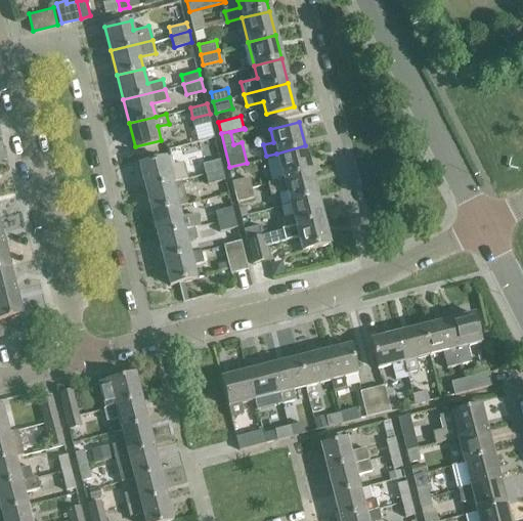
[(204,163),(206,172),(223,168),(221,159),(219,159),(214,137),(201,140),(206,162),(204,163)]
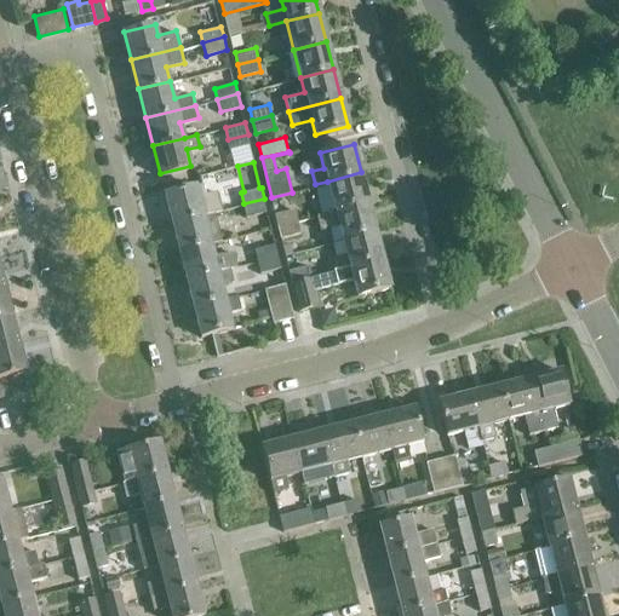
[(327,182),(334,209),(368,202),(361,172),(327,182)]
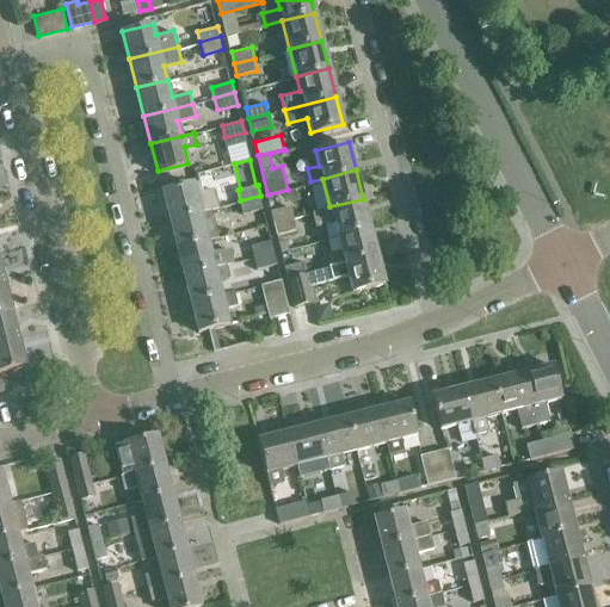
[(162,189),(170,218),(210,209),(219,206),(214,187),(203,190),(201,179),(162,189)]
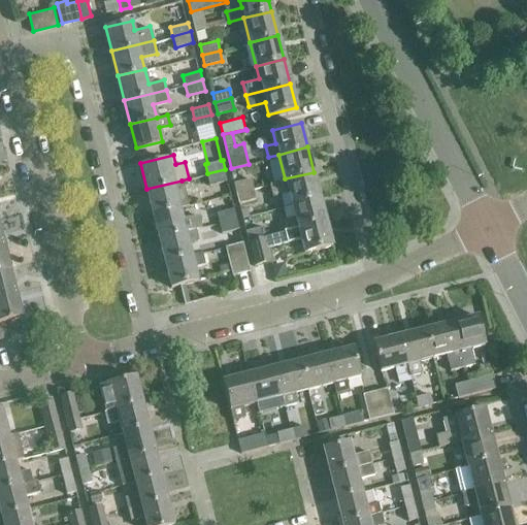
[(225,169),(207,173),(209,184),(228,179),(225,169)]
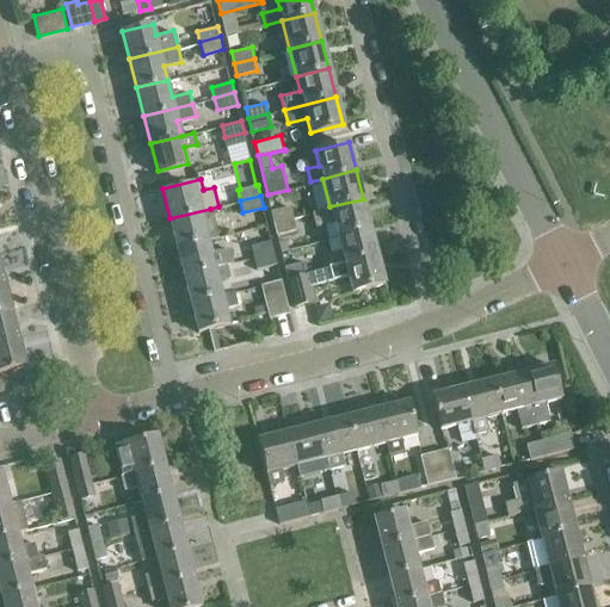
[(334,222),(337,234),(369,227),(363,199),(330,206),(330,208),(316,211),(320,225),(334,222)]
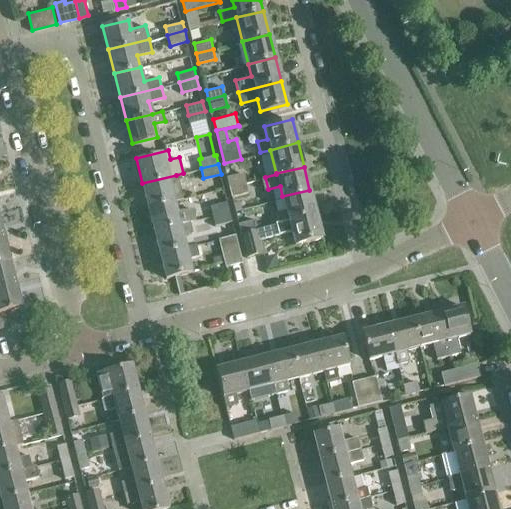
[(228,176),(230,185),(247,181),(245,173),(228,176)]
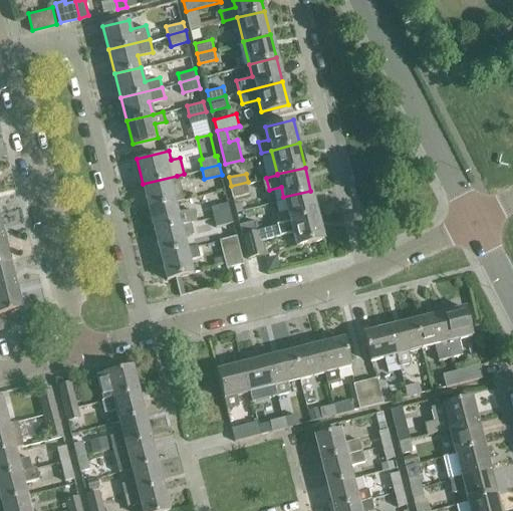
[(143,184),(149,207),(175,200),(183,198),(177,176),(143,184)]
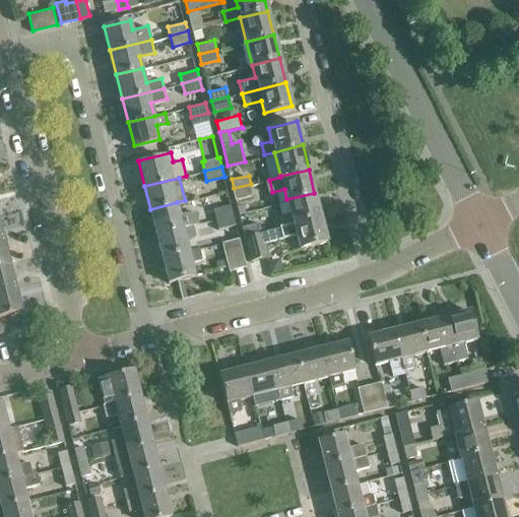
[(251,184),(234,188),(237,199),(253,195),(251,184)]
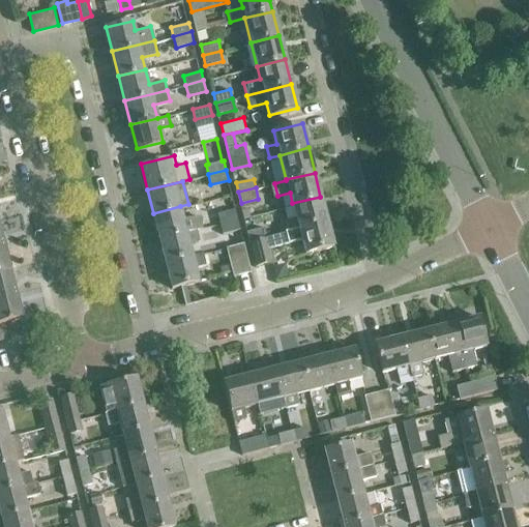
[(285,218),(288,230),(326,220),(320,197),(292,203),(295,216),(285,218)]
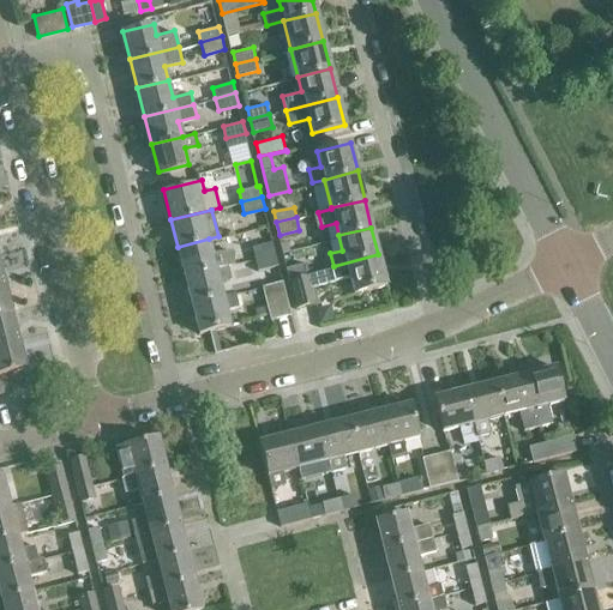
[(178,247),(184,275),(228,264),(234,263),(230,247),(212,252),(209,239),(178,247)]
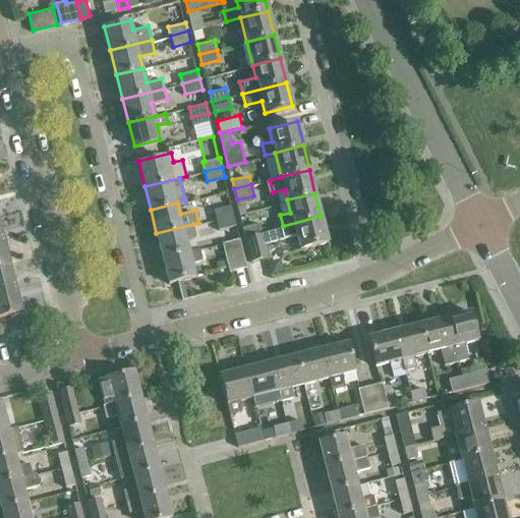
[(215,210),(217,218),(234,214),(232,205),(215,210)]
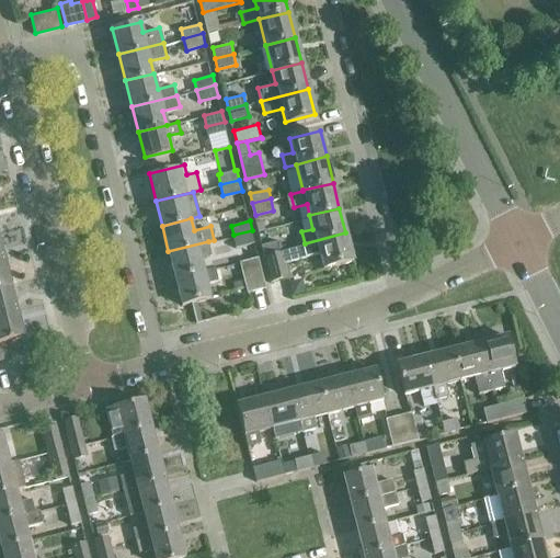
[(252,230),(233,235),(237,247),(255,241),(252,230)]
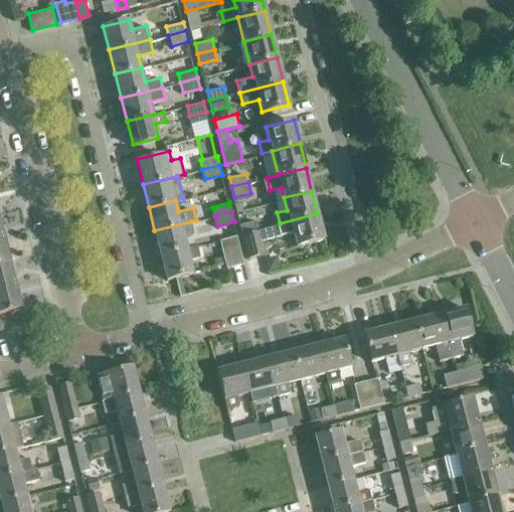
[(317,213),(280,223),(258,228),(255,220),(240,224),(248,258),(265,253),(261,239),(293,232),(296,244),(323,237),(317,213)]
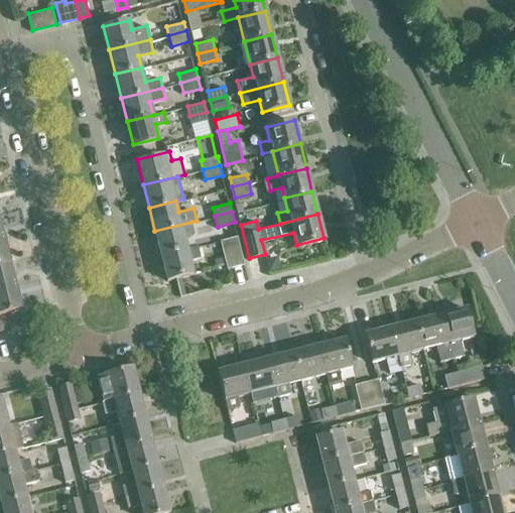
[(154,231),(160,255),(187,248),(184,237),(195,234),(191,222),(154,231)]
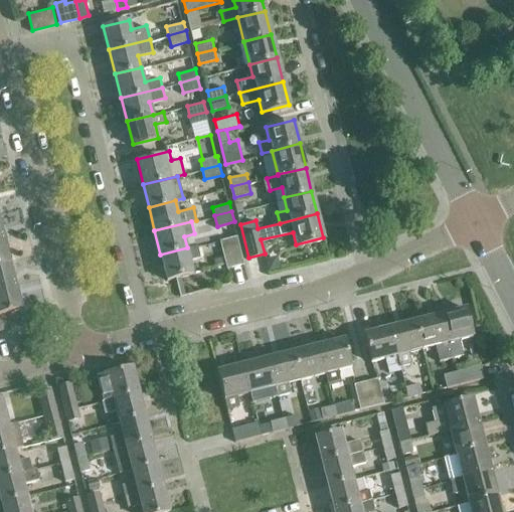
[(0,235),(0,261),(10,259),(4,234),(0,235)]
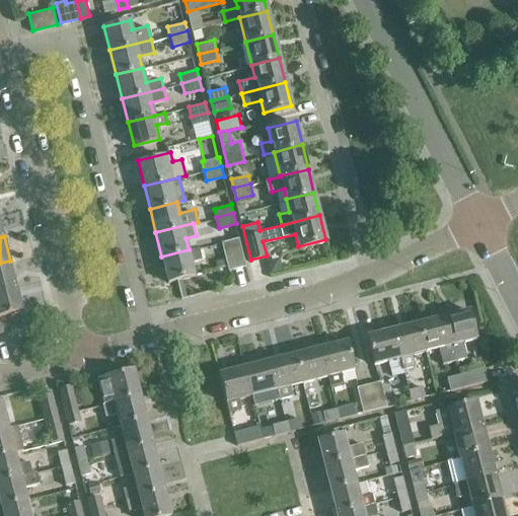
[(221,240),(227,265),(244,261),(238,236),(221,240)]
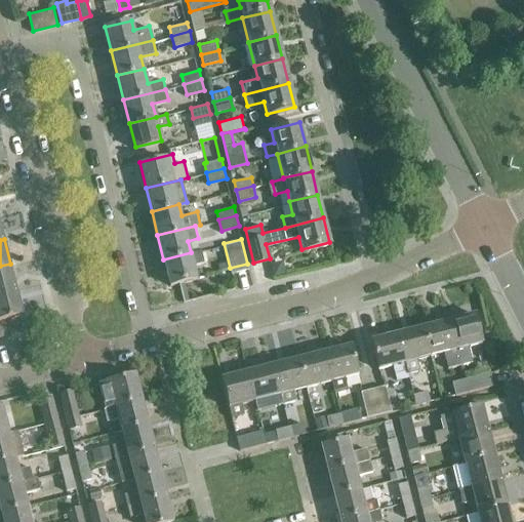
[(191,252),(163,259),(169,283),(197,276),(194,264),(204,261),(201,250),(191,252)]
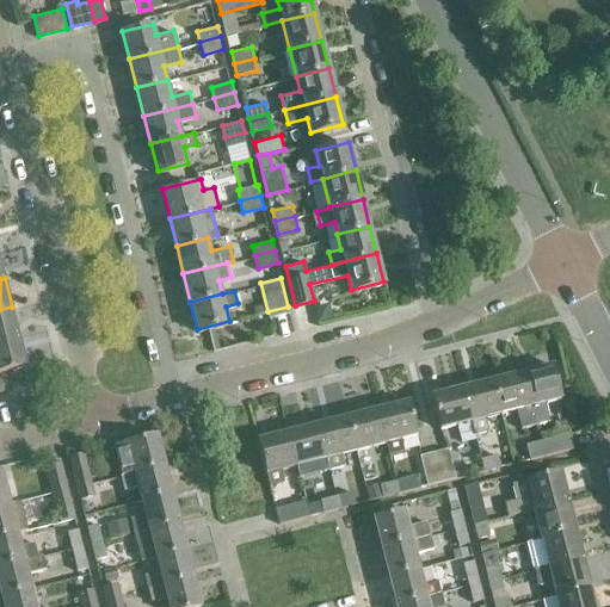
[(0,309),(0,339),(18,335),(12,307),(0,309)]
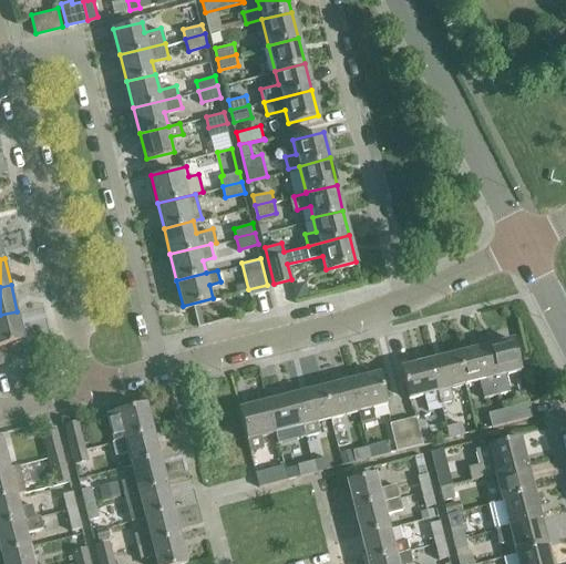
[(17,311),(0,315),(0,362),(12,360),(7,342),(23,338),(17,311)]
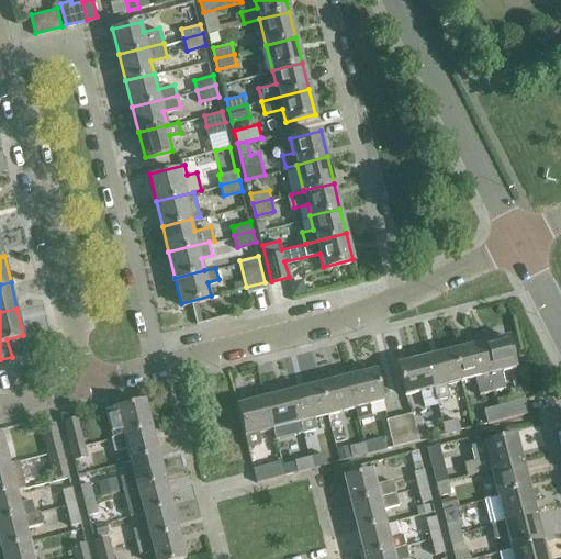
[(508,333),(481,341),(493,388),(505,384),(501,368),(516,364),(508,333)]
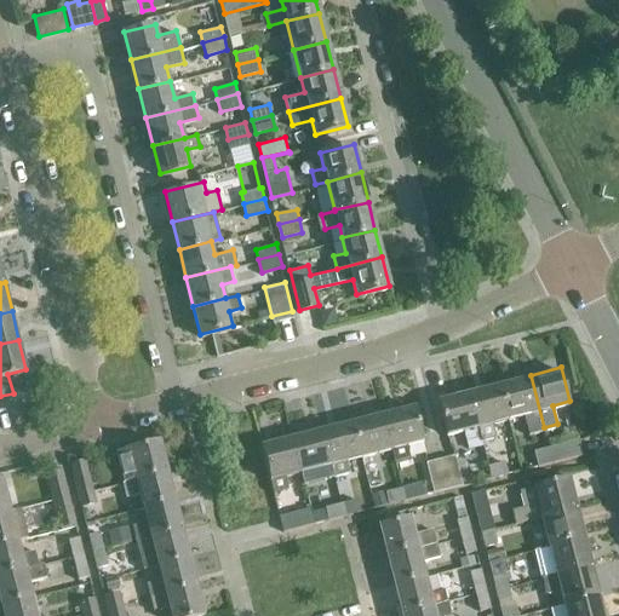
[(531,375),(500,383),(509,416),(523,413),(528,432),(544,427),(531,375)]
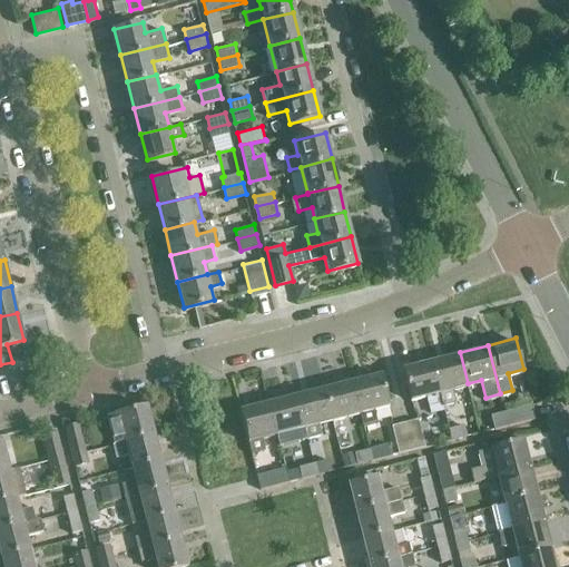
[(440,390),(439,391),(442,403),(455,400),(452,387),(468,383),(460,352),(432,360),(440,390)]
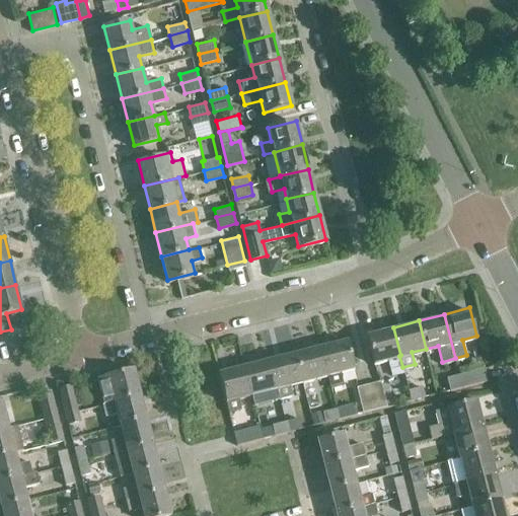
[(373,362),(399,356),(400,355),(393,327),(366,334),(373,362)]
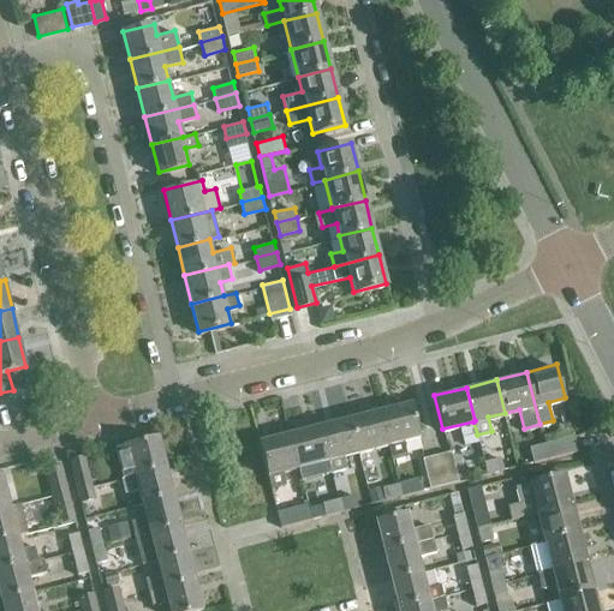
[(411,401),(380,409),(388,443),(392,460),(407,455),(404,438),(419,435),(411,401)]
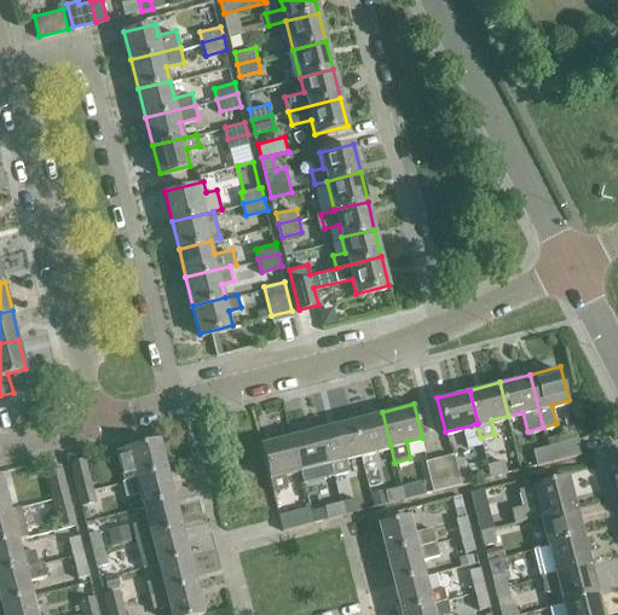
[(382,412),(352,419),(361,453),(391,446),(382,412)]
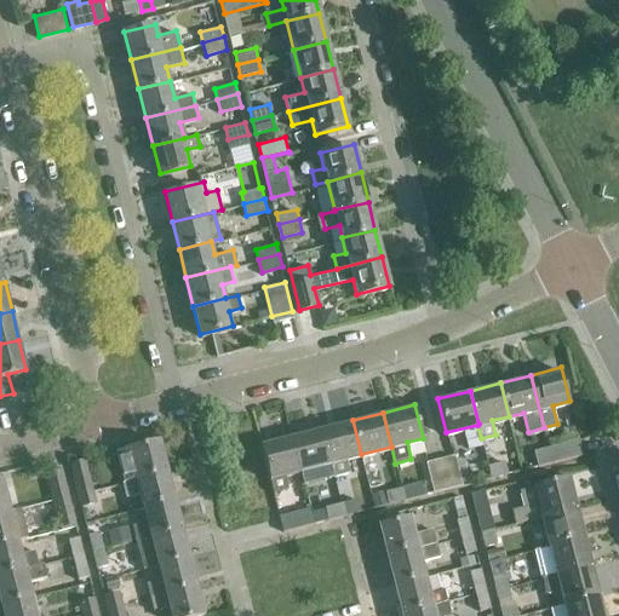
[(353,420),(322,427),(333,475),(348,471),(344,458),(361,454),(353,420)]
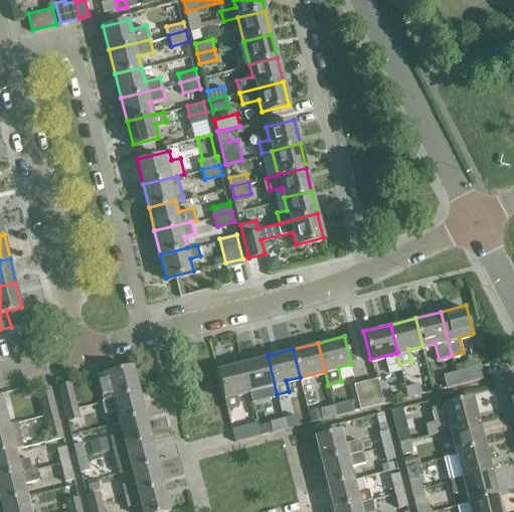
[(268,355),(241,362),(248,390),(251,400),(277,394),(268,355)]
